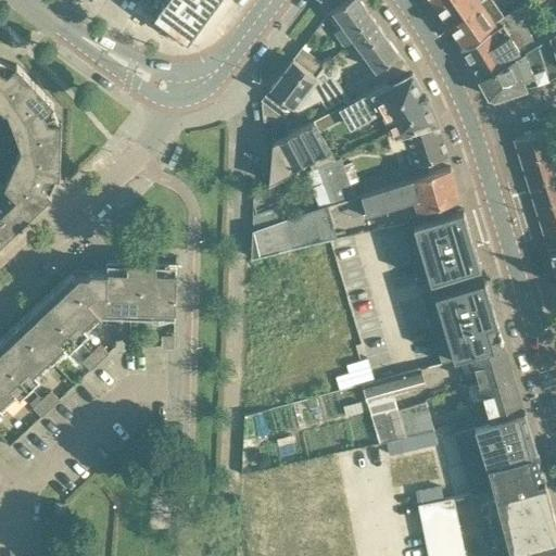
[(148,0),(143,8),(187,40),(205,16),(212,5),(215,0),(148,0)]
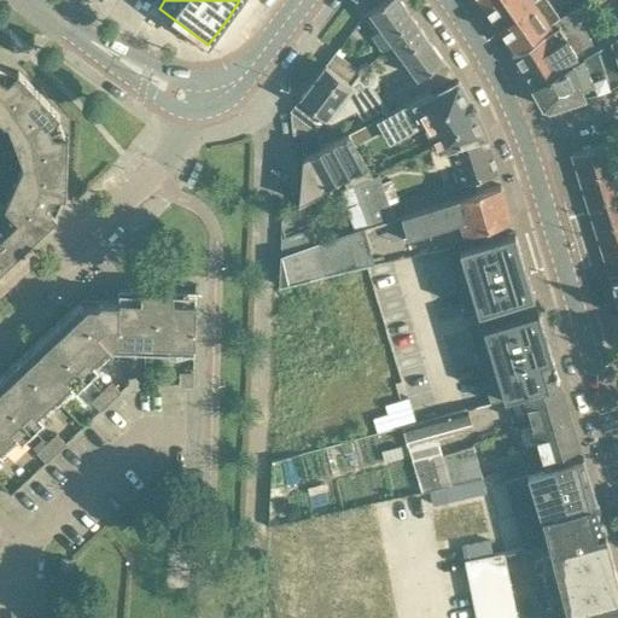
[(382,52),(392,44),(419,25),(400,0),(384,0),(363,15),(377,33),(372,36),(382,52)]
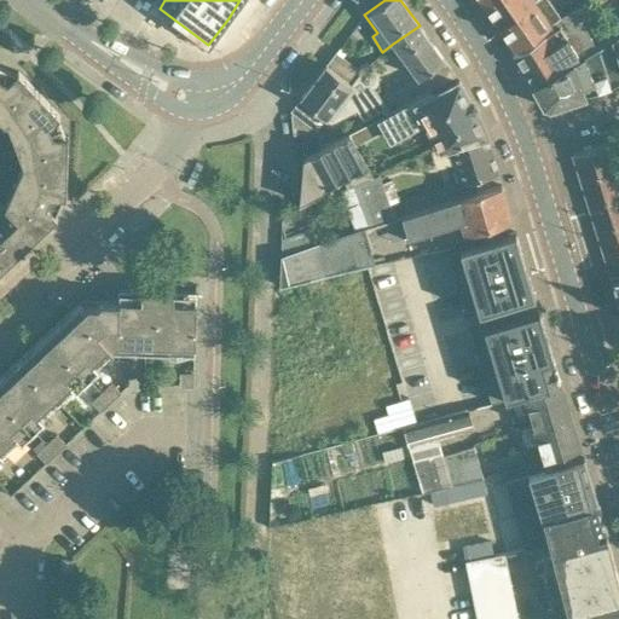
[(487,0),(484,4),(498,25),(534,0),(533,0),(487,0)]
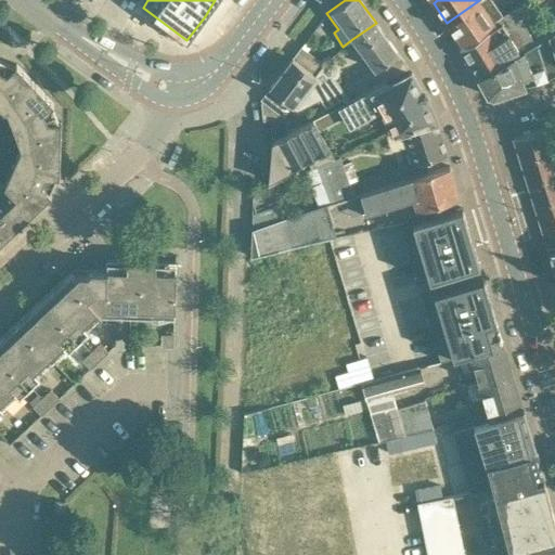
[(478,0),(479,0),(447,23),(461,43),(462,43),(486,27),(493,22),(502,15),(491,0),(478,0)]
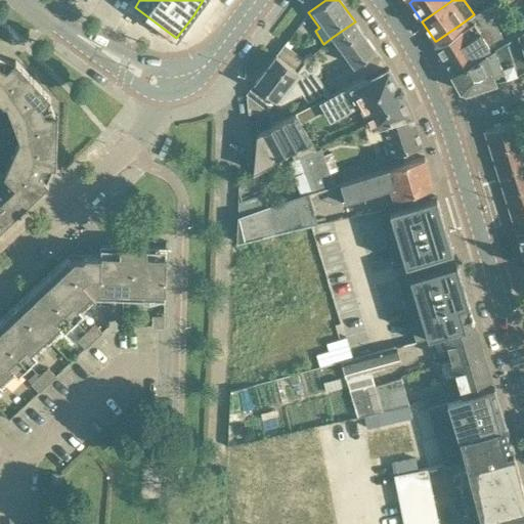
[(462,30),(434,47),(450,75),(451,75),(479,57),(505,41),(483,7),(474,14),(466,20),(459,26),(462,30)]
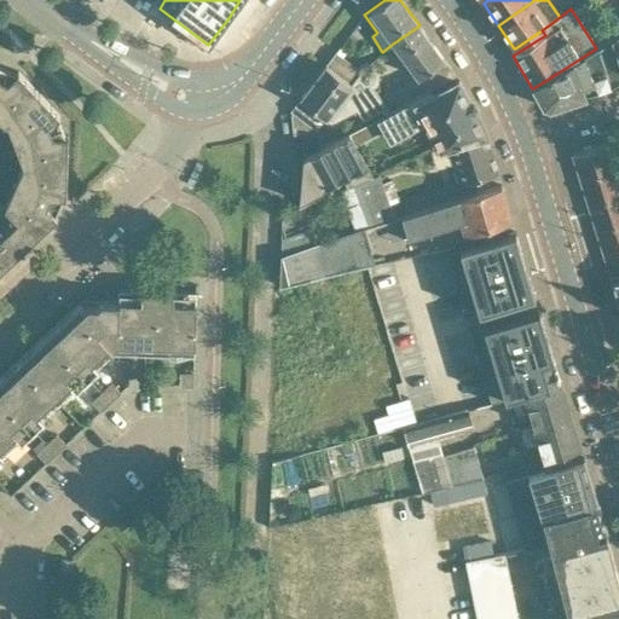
[(431,93),(455,75),(420,25),(393,44),(427,91),(431,93)]
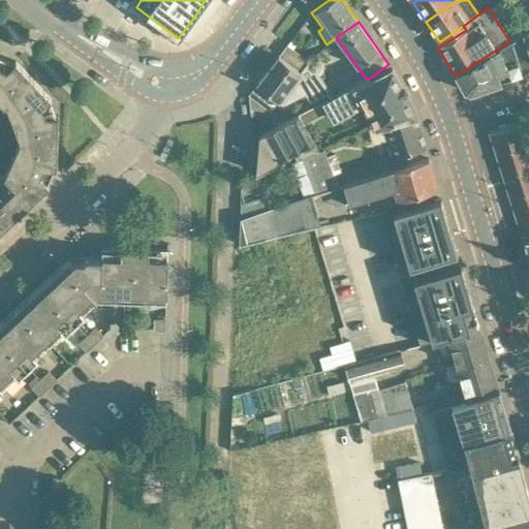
[(484,58),(456,75),(464,91),(470,93),(477,90),(500,83),(528,71),(528,35),(525,31),(509,41),(484,58)]
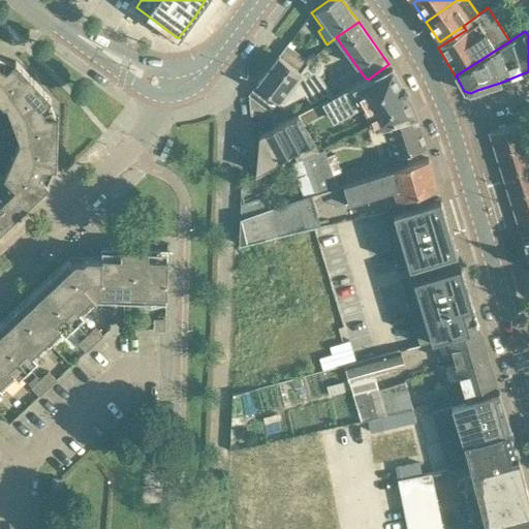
[(278,56),(301,72),(309,61),(287,44),(278,56)]
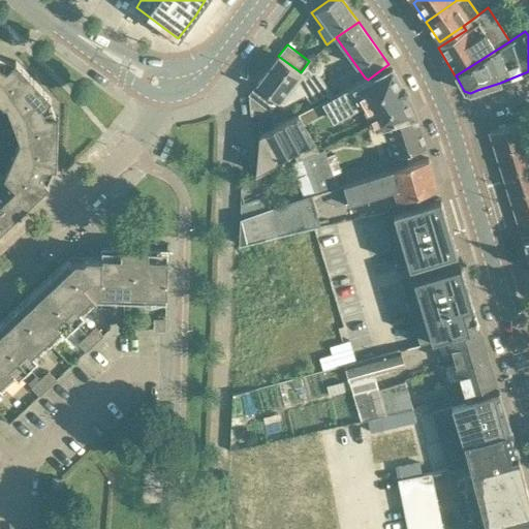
[(278,56),(257,84),(248,94),(271,112),(279,100),(284,104),(306,93),(312,101),(332,91),(309,61),(301,72),(278,56)]
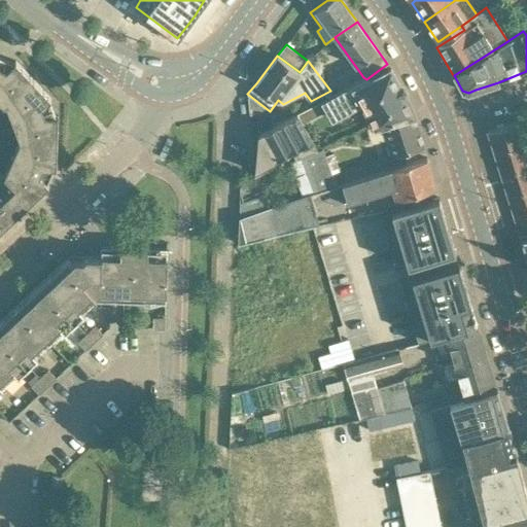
[(0,101),(6,104),(33,79),(15,61),(5,70),(0,67),(0,101)]
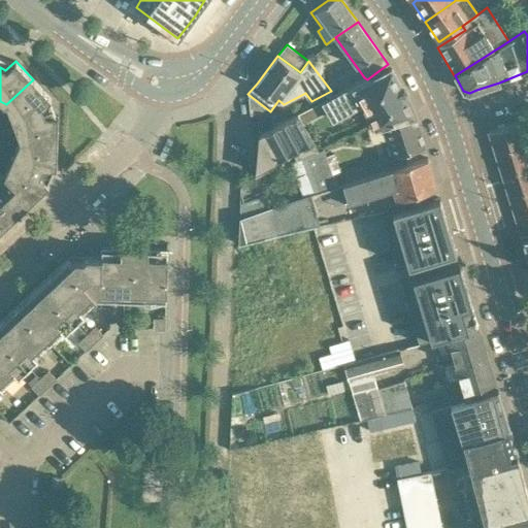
[(364,77),(323,100),(333,118),(362,102),(376,125),(381,124),(415,113),(406,95),(391,68),(367,80),(367,79),(364,77)]
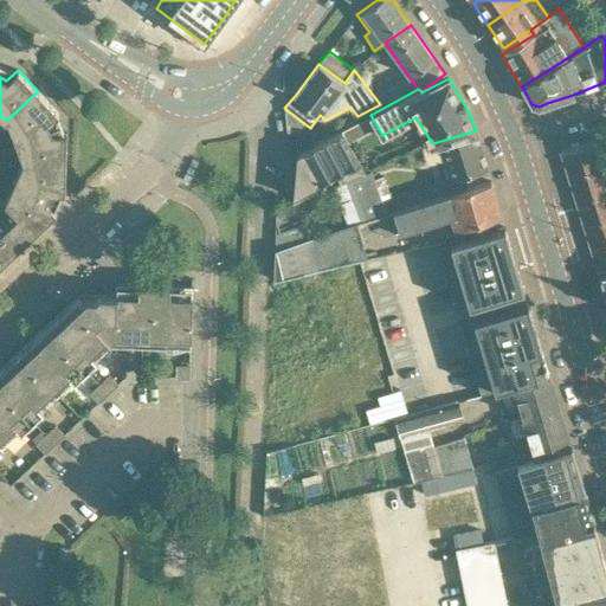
[(7,120),(23,161),(65,162),(66,133),(51,133),(47,123),(58,113),(38,91),(7,120)]
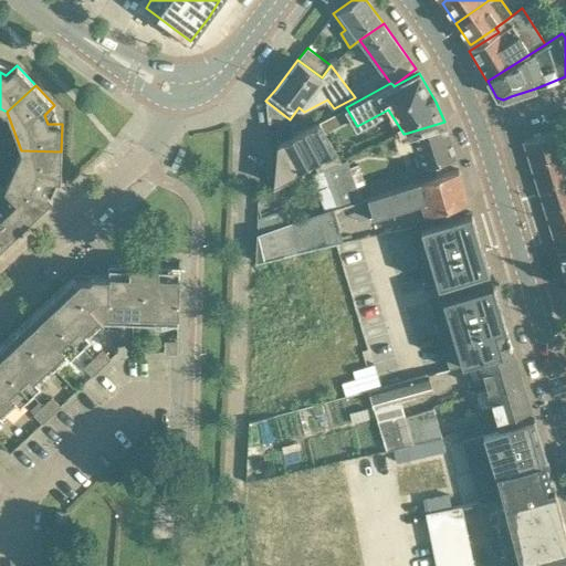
[(320,122),(276,145),(273,184),(294,173),(335,150),(320,122)]
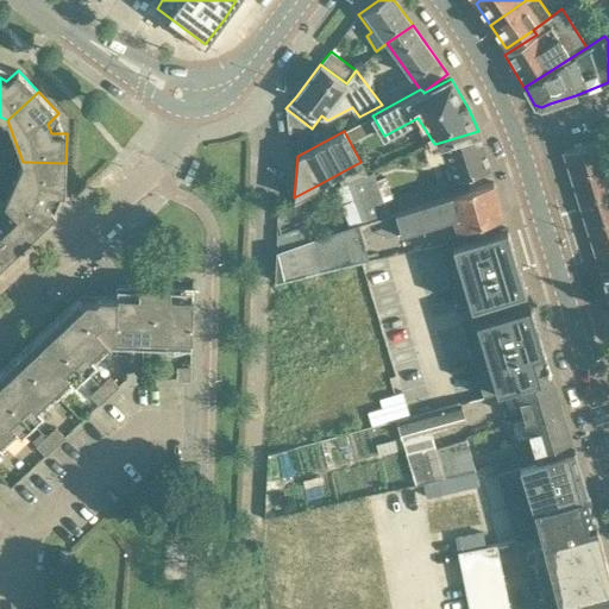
[(434,144),(425,149),(429,165),(445,162),(451,181),(489,169),(478,131),(439,143),(434,144)]
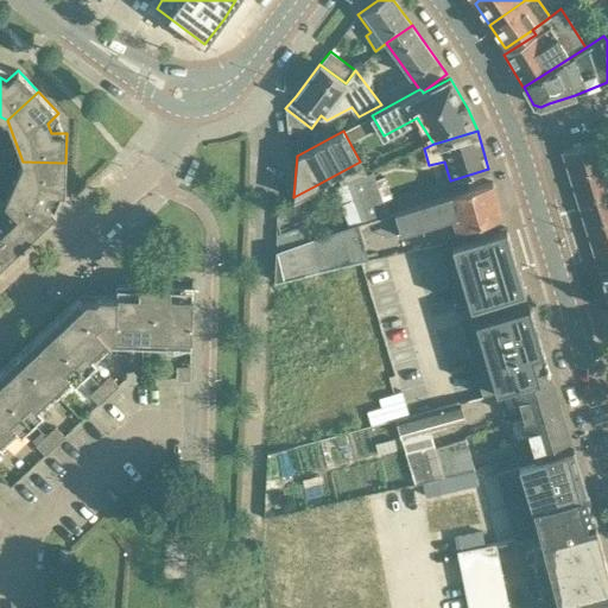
[(562,151),(569,176),(605,165),(600,150),(607,147),(607,137),(597,140),(562,151)]
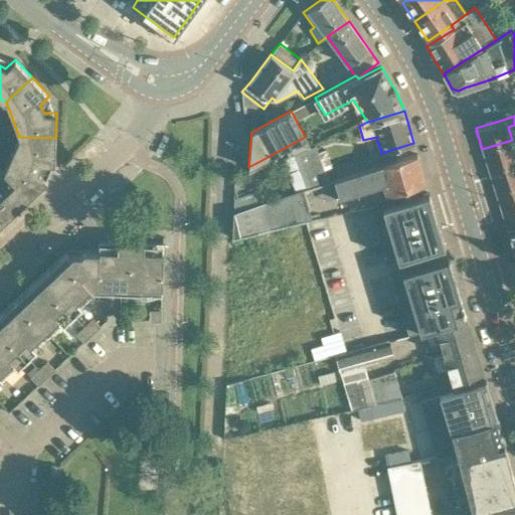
[(54,163),(55,138),(19,137),(4,171),(29,197),(47,180),(38,170),(41,163),(54,163)]
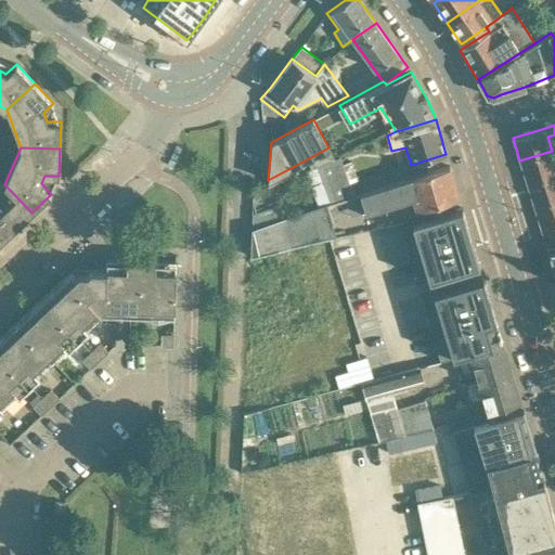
[(519,160),(527,182),(554,172),(554,160),(552,151),(519,160)]
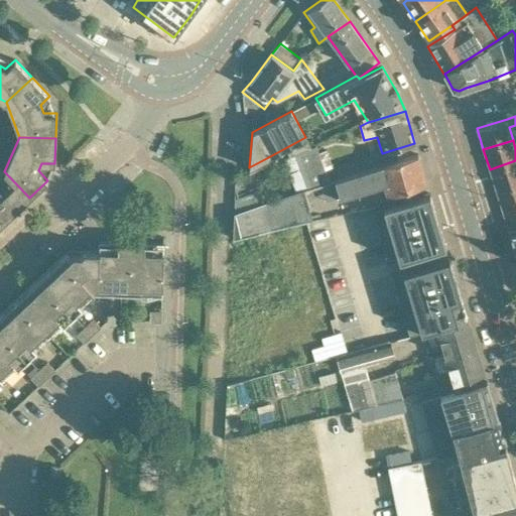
[(294,154),(300,170),(306,188),(329,181),(321,162),(317,151),(314,145),(294,154)]
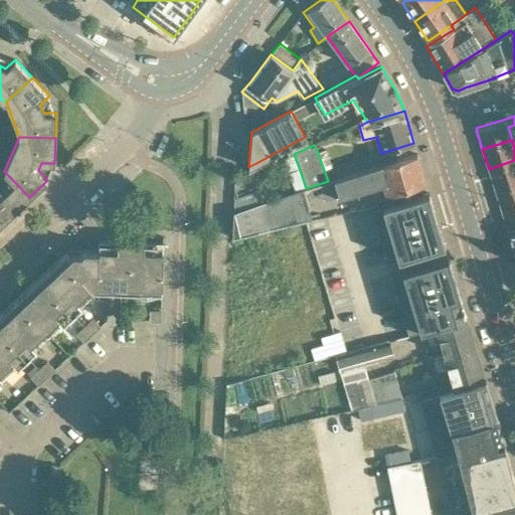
[(325,148),(317,151),(321,162),(323,168),(331,165),(325,148)]
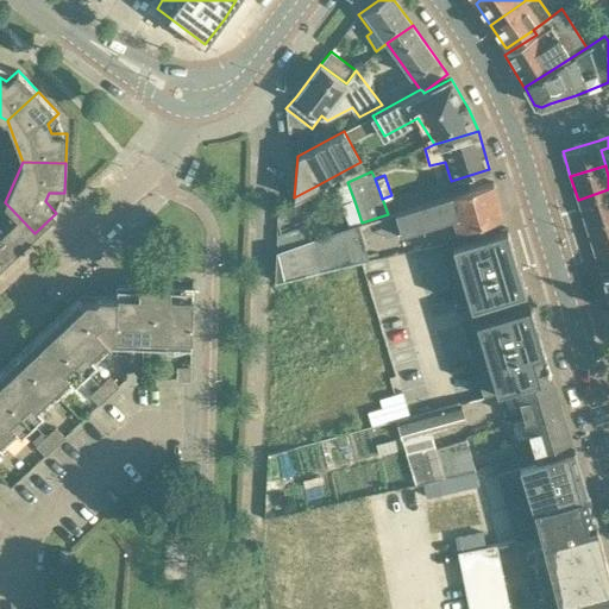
[(458,230),(503,217),(494,182),(393,213),(399,234),(454,217),(458,230)]
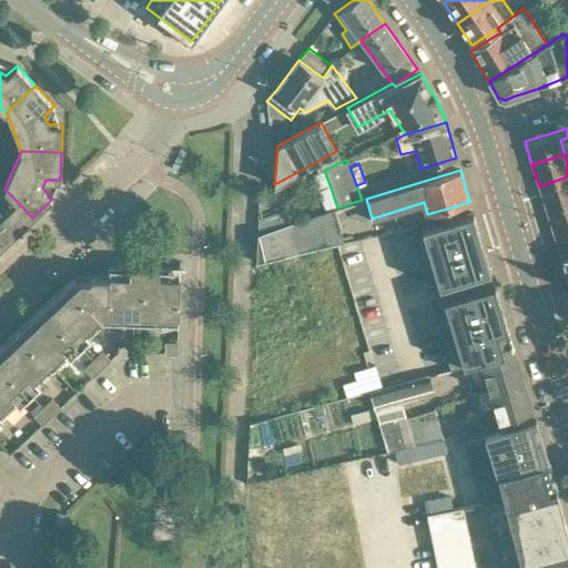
[(274,184),(274,192),(298,181),(295,173),(274,184)]
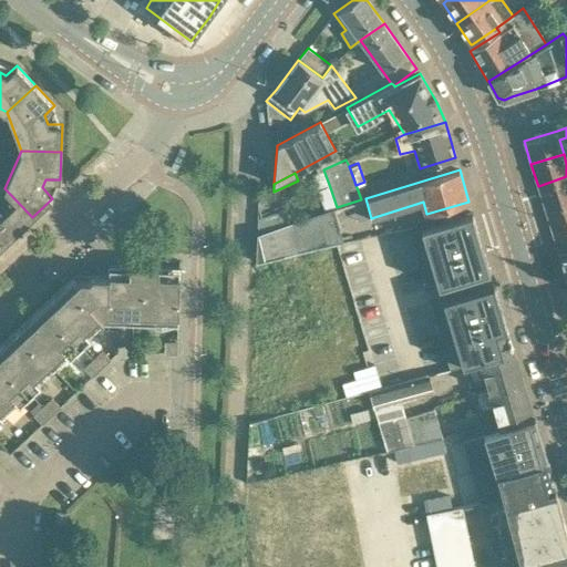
[(566,176),(538,186),(545,208),(566,202),(566,176)]
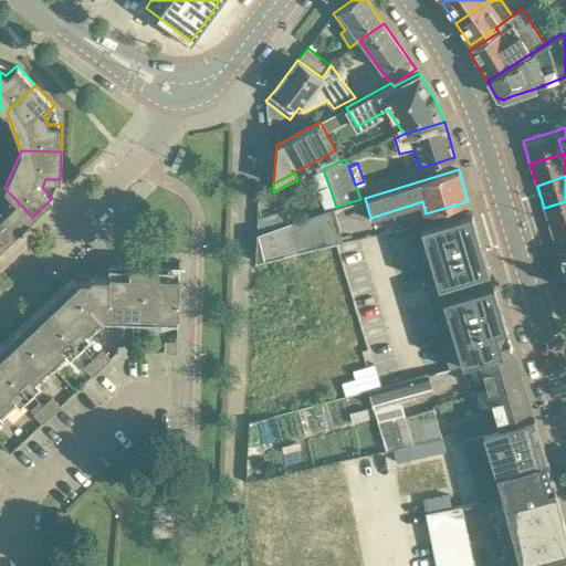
[(4,188),(0,191),(0,217),(14,233),(32,217),(4,188)]
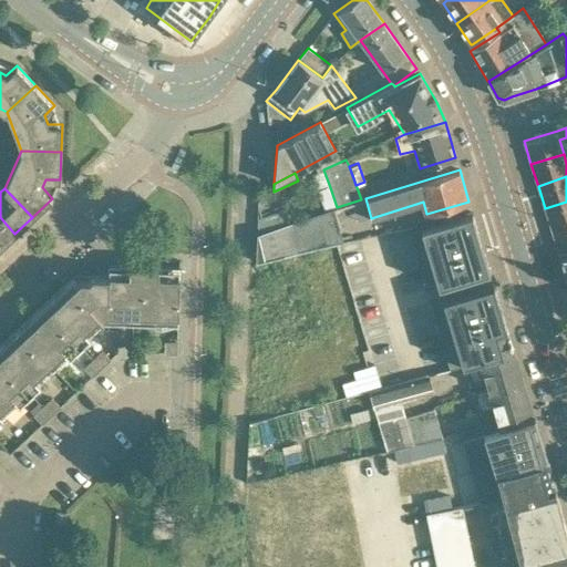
[(257,197),(257,209),(268,206),(265,195),(257,197)]
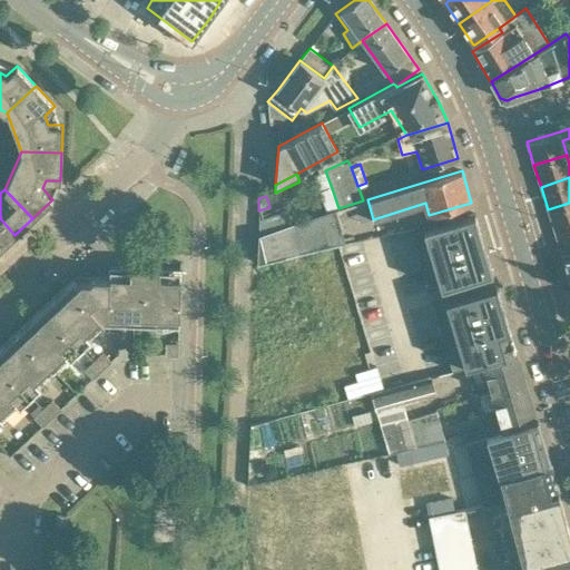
[(569,203),(548,209),(556,233),(569,227),(569,203)]
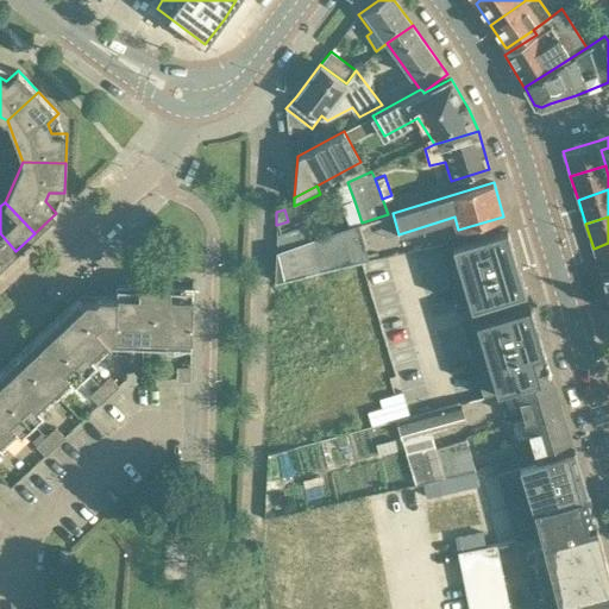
[(275,278),(275,282),(362,262),(368,261),(359,224),(306,242),(276,251),(275,278)]
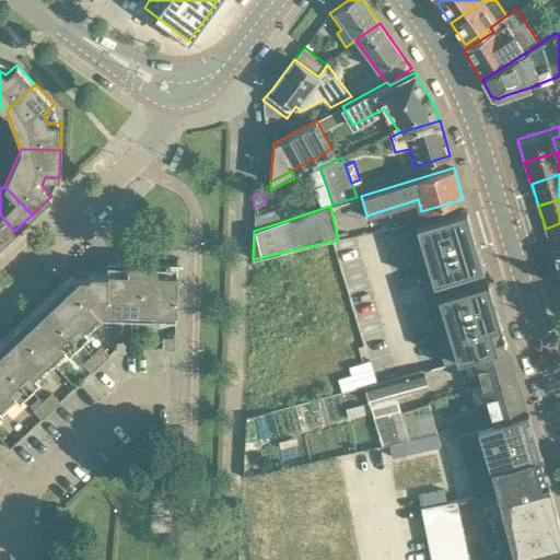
[(254,213),(254,231),(281,222),(276,207),(254,213)]
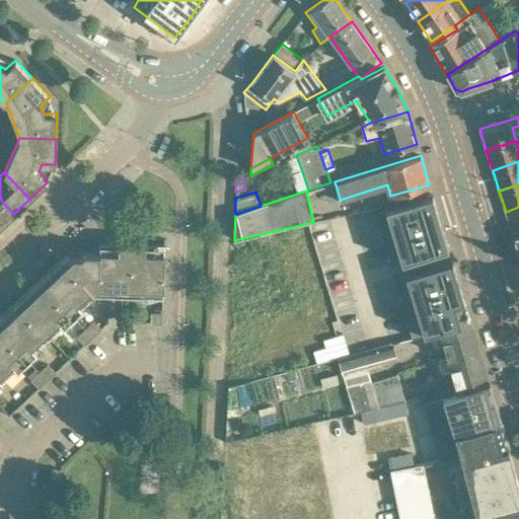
[(382,238),(440,221),(432,195),(401,204),(374,212),(382,238)]
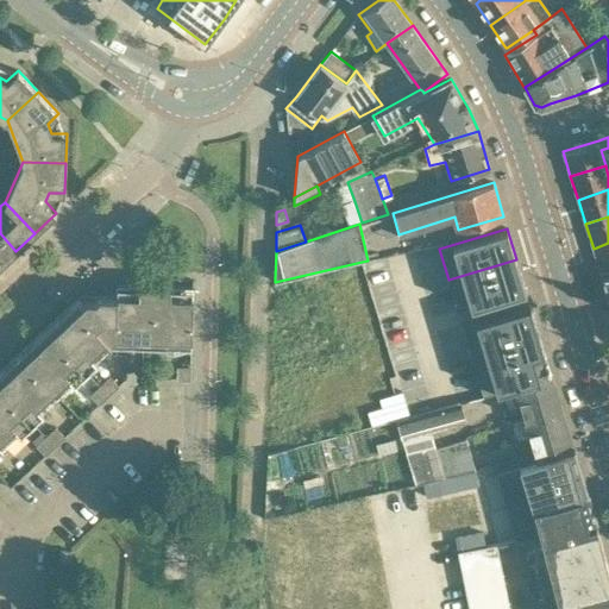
[(0,264),(16,251),(0,233),(0,264)]
